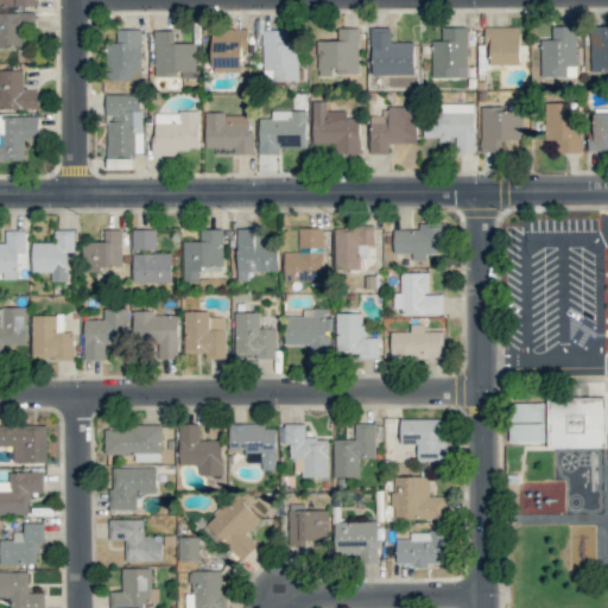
[(36,12),(0,11),(0,45),(26,46),(26,29),(35,29),(36,12)]
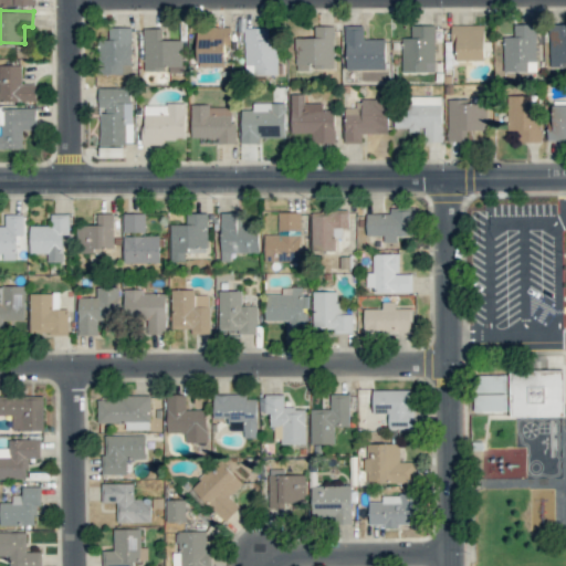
[(503,37),(503,72),(536,72),(536,23),(514,23),(514,37),(503,37)]
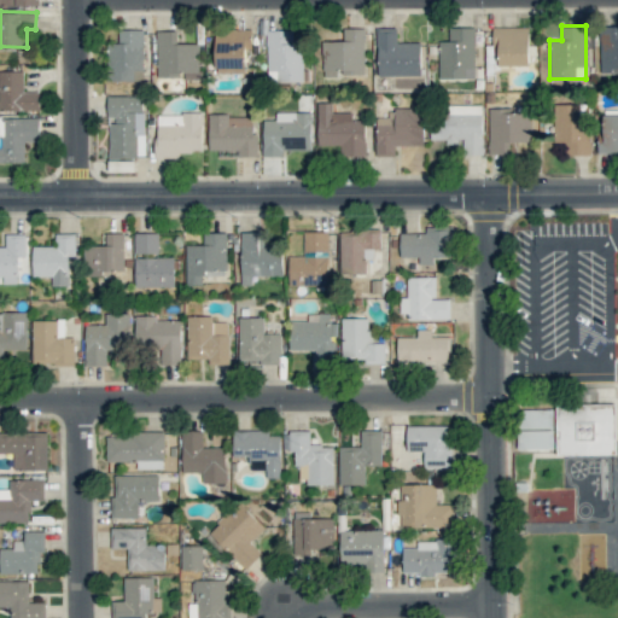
[(599,74),(617,73),(617,25),(600,25),(599,74)]
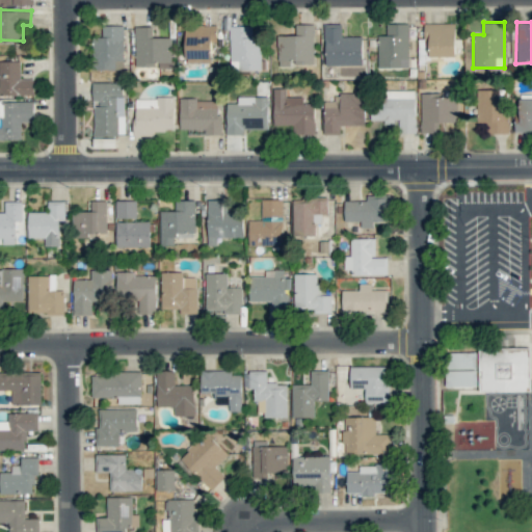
[(407,23),(386,24),(387,34),(377,35),(378,68),(409,68),(407,23)]
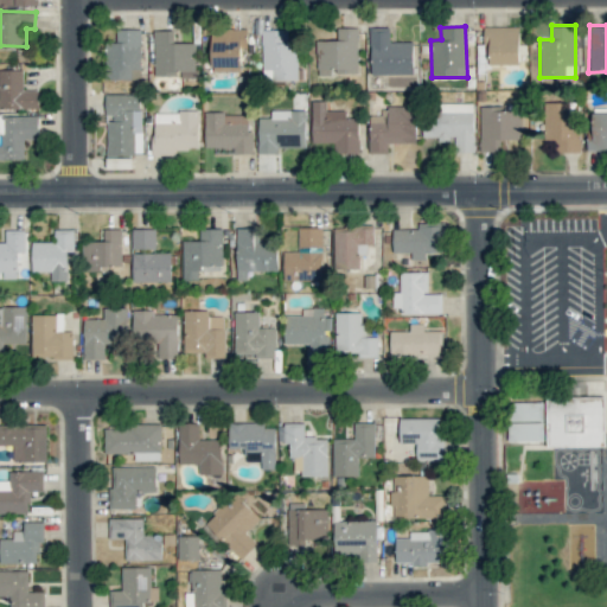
[(358,74),(357,27),(337,27),(337,39),(317,40),(317,75),(358,74)]
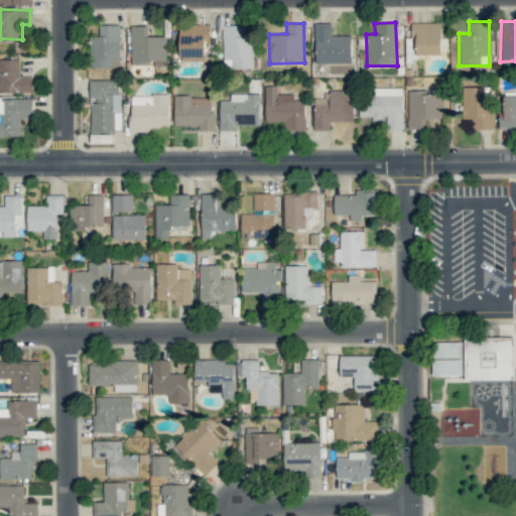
[(352,62),(351,35),(332,35),(332,23),(314,23),(315,63),(352,62)]
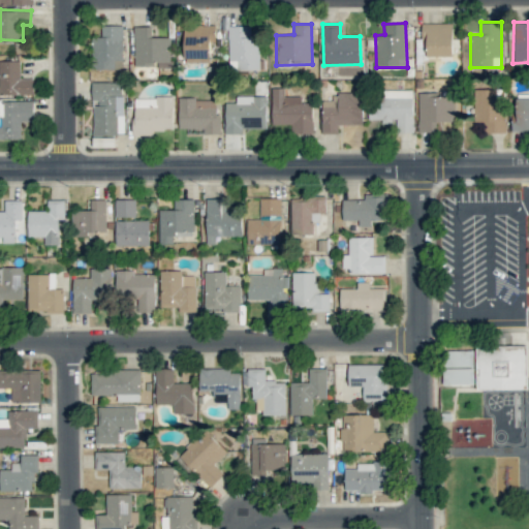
[(453,24),(422,24),(422,39),(427,39),(427,57),(453,56),(453,24)]
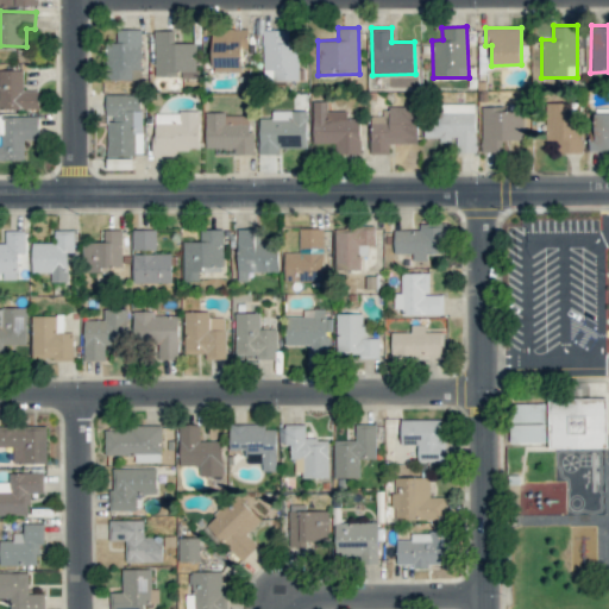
[(106,42),(105,79),(140,80),(140,29),(117,29),(117,42),(106,42)]
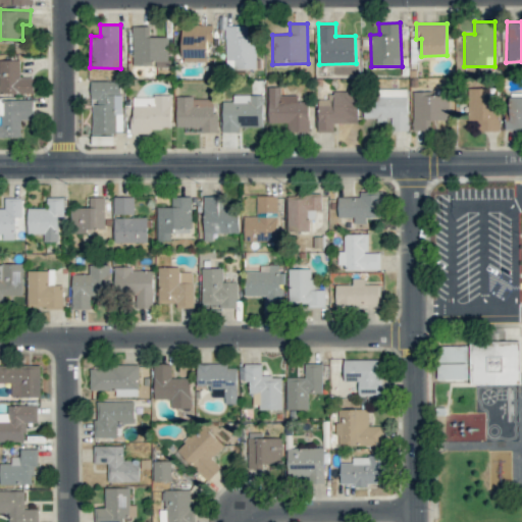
[(212,24),(181,24),(181,60),(206,59),(206,42),(212,42),(212,24)]
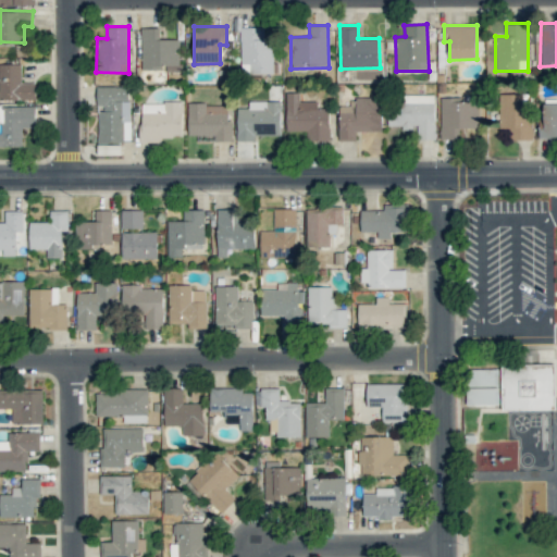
[(141,67),(180,66),(178,38),(160,39),(159,27),(140,27),(141,67)]
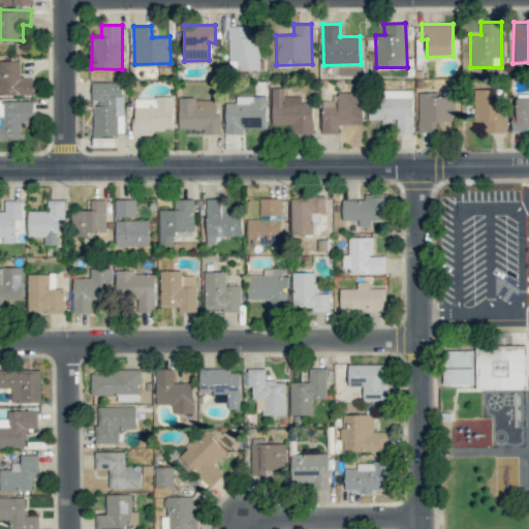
[(259,69),(259,37),(251,37),(251,26),(228,26),(228,69),(259,69)]
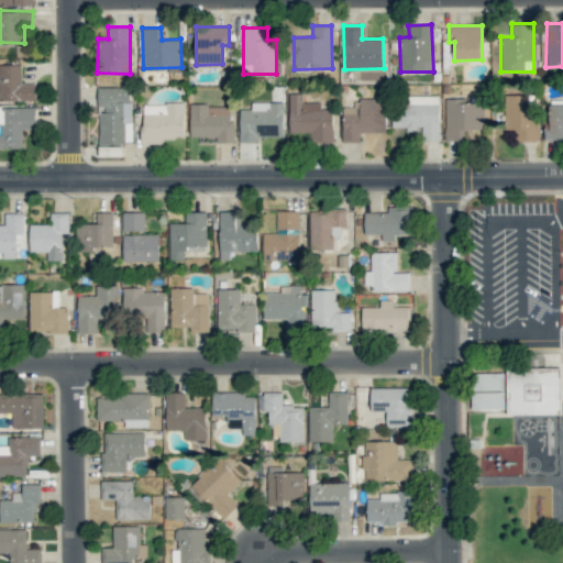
[(21,64),(0,64),(0,100),(36,100),(36,84),(22,84),(21,64)]
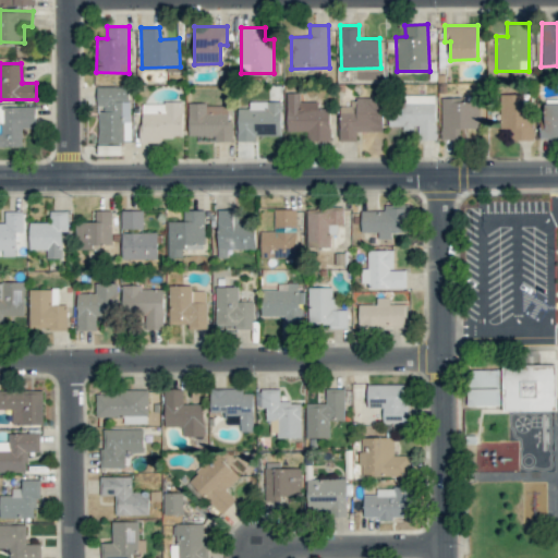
[(131,142),(130,86),(96,87),(97,106),(98,106),(99,143),(131,142)]
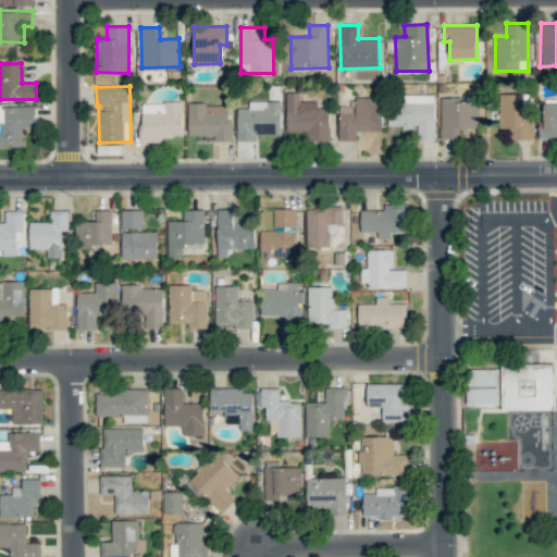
[(330,140),(329,108),(317,109),(317,101),(300,101),(300,93),(286,93),(286,131),(307,131),(307,140),(330,140)]
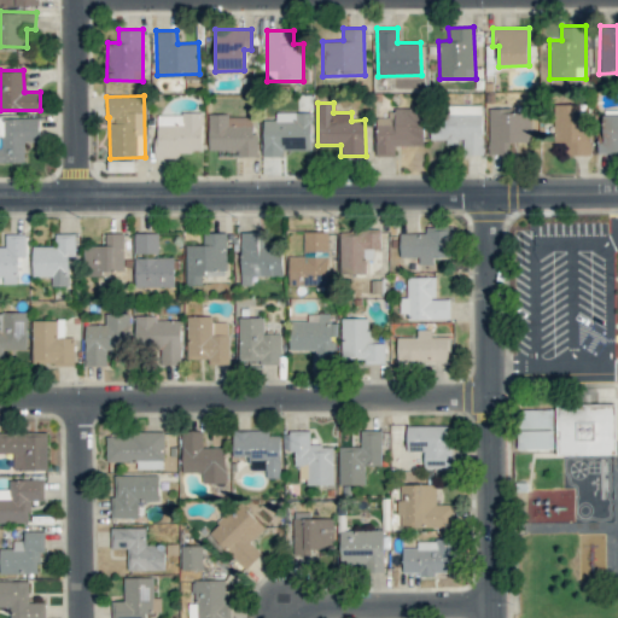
[(590,155),(589,104),(553,104),(554,143),(564,143),(565,156),(590,155)]
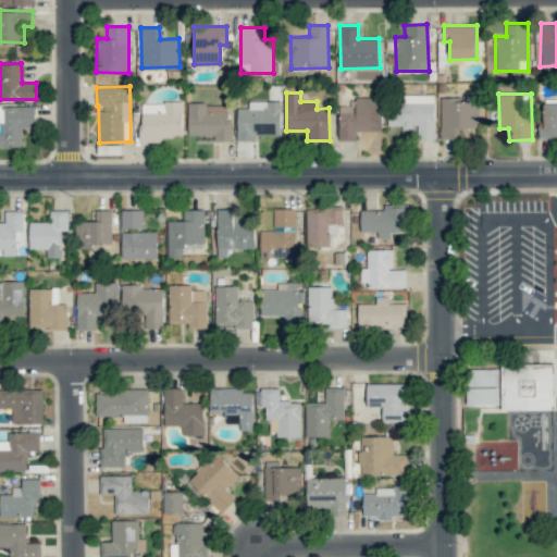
[(404,95),(404,102),(388,102),(390,126),(403,125),(403,128),(417,128),(417,139),(435,139),(434,95),(404,95)]
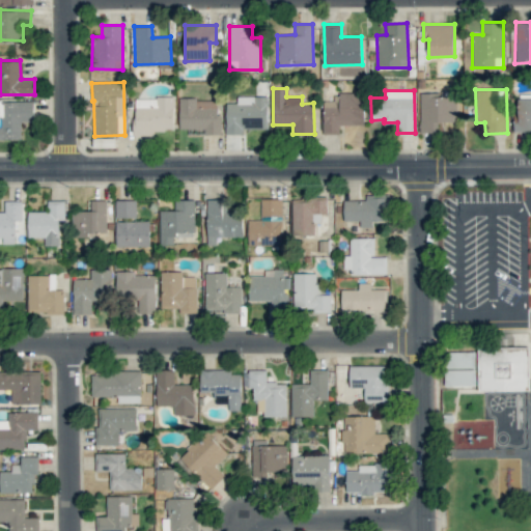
[(364,126),(364,92),(334,93),(334,101),(323,101),(324,134),(340,134),(340,126),(364,126)]
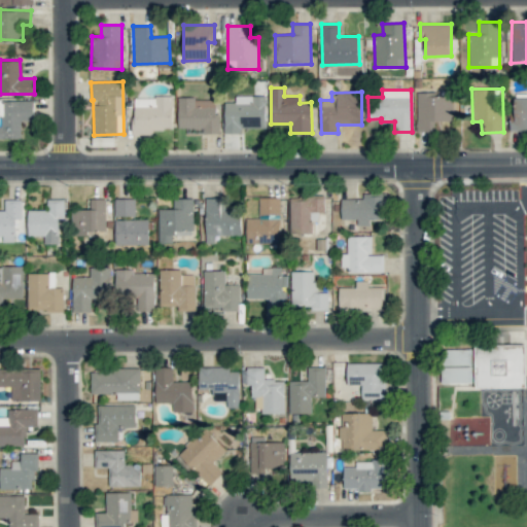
[(454,94),(417,94),(417,132),(435,132),(435,120),(453,121),(454,94)]
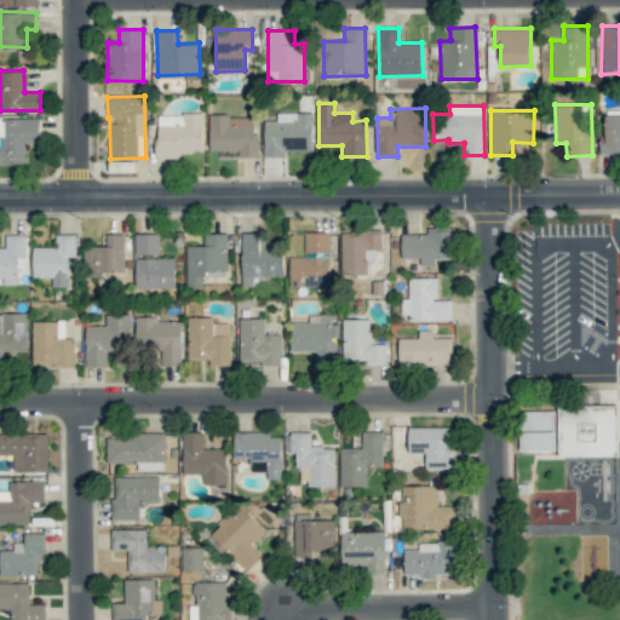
[(619,151),(619,112),(606,113),(606,133),(600,133),(600,153),(619,151)]
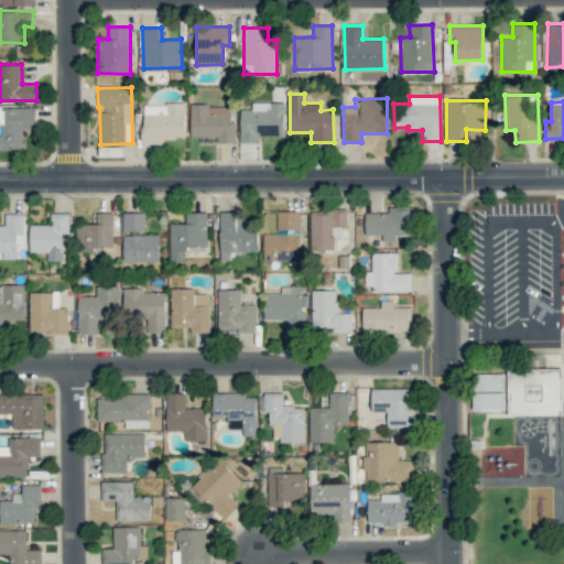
[(251,102),(252,109),(240,109),(240,142),(258,142),(258,137),(284,137),(284,102),(251,102)]
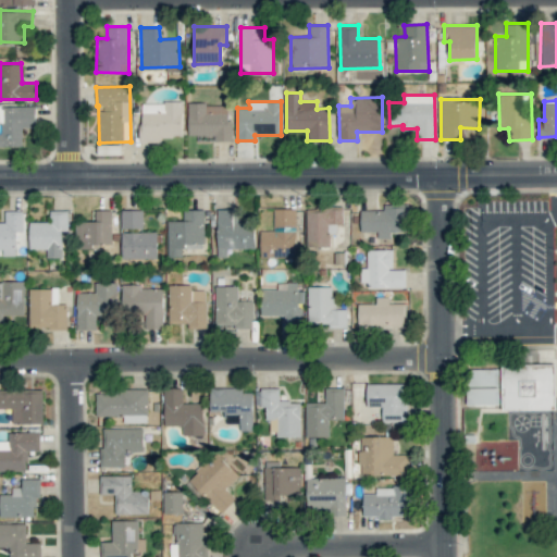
[(183,102),(141,102),(140,141),(161,143),(161,137),(182,137),(183,102)]
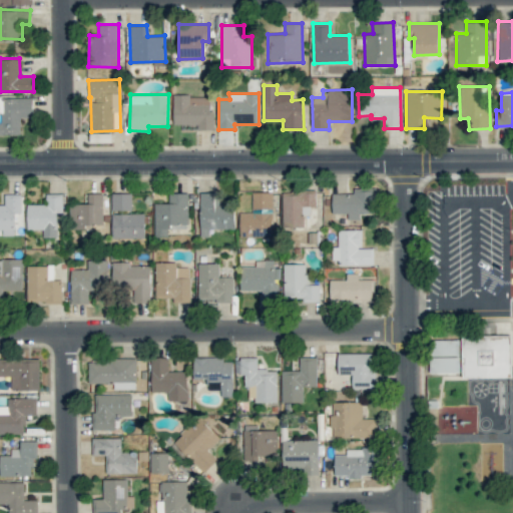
[(173,124),(197,124),(197,130),(212,130),(211,95),(173,96),(173,124)]
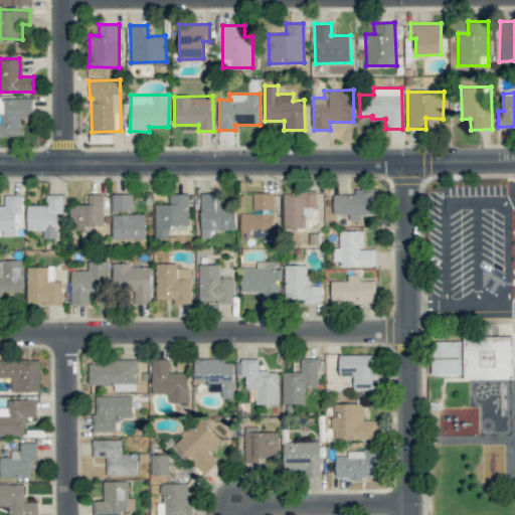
[(32,118),(32,98),(0,98),(0,112),(1,113),(1,123),(0,123),(0,136),(21,135),(20,119),(32,118)]
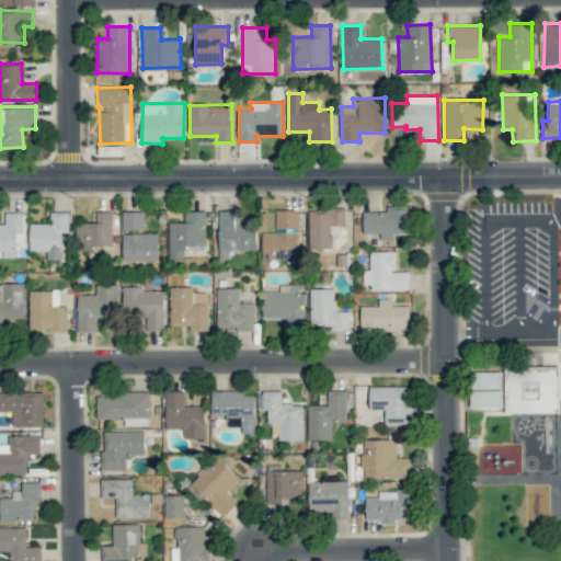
[(364,233),(380,232),(380,240),(393,239),(393,233),(411,233),(410,206),(387,206),(387,210),(363,212),(364,233)]
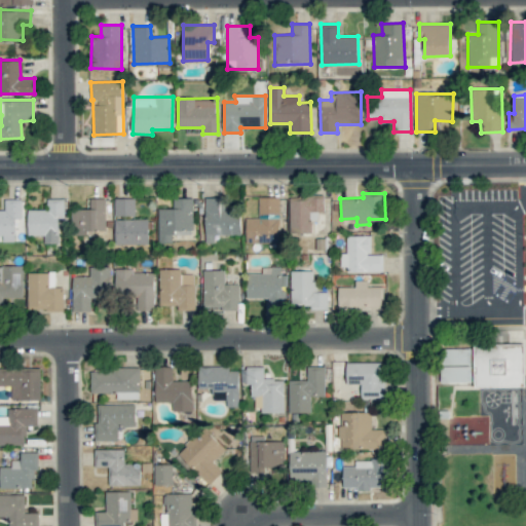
[(246,243),(279,242),(279,196),(258,197),(259,217),(246,218),(246,243)]
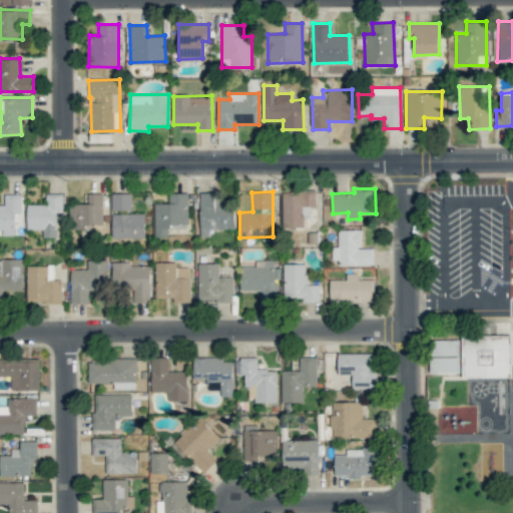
[(283,227),(304,227),(304,214),(311,214),(310,206),(316,206),(316,191),(282,191),(283,227)]
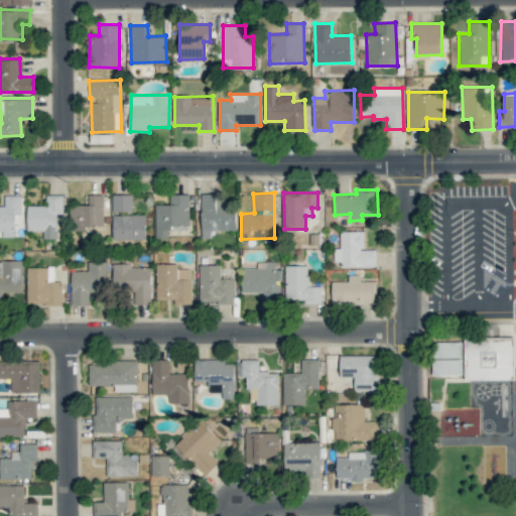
[(112,211),(132,212),(132,195),(113,194),(112,211)]
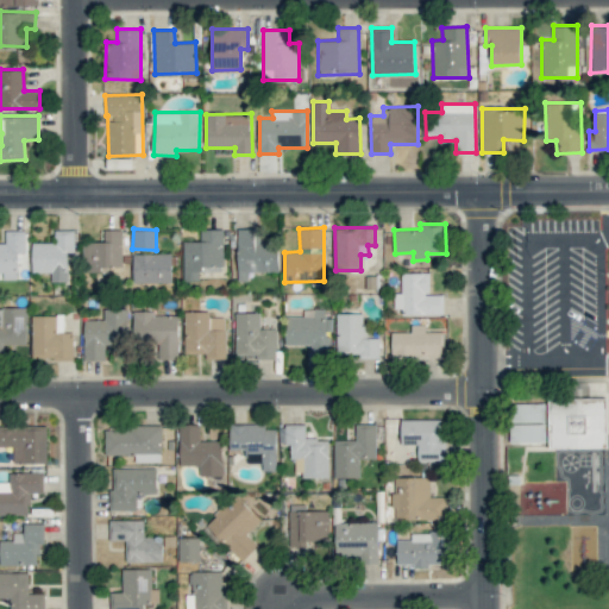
[(182,242),(183,281),(200,281),(199,271),(224,271),(223,228),(200,230),(201,242),(182,242)]
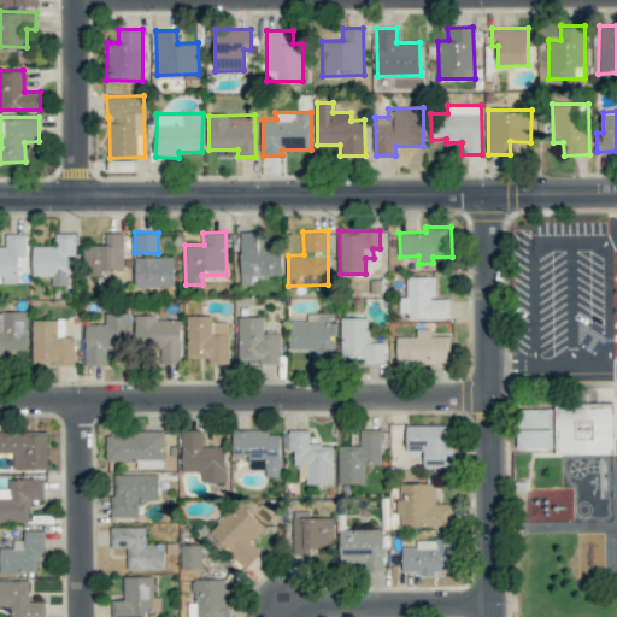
[(282,275),(282,245),(266,246),(266,231),(240,231),(241,285),(251,285),(251,275),(282,275)]
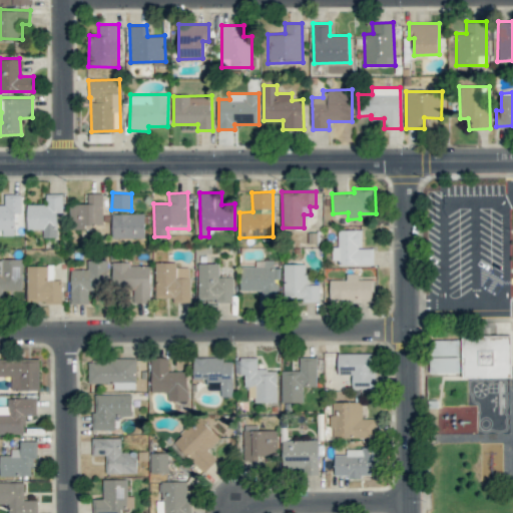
[(27,204),(27,229),(43,229),(43,237),(57,237),(57,212),(63,212),(62,193),(45,194),(46,204),(27,204)]
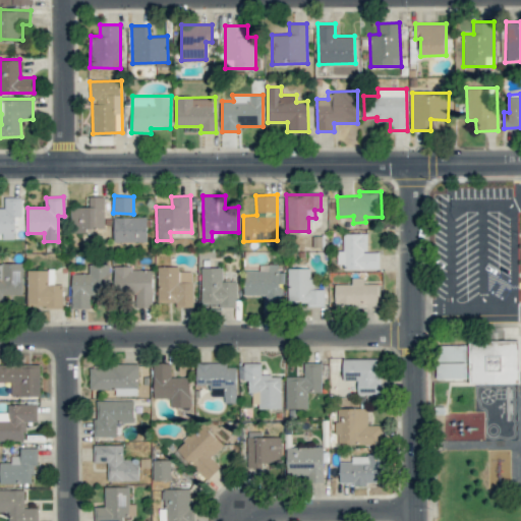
[(70,208),(71,231),(105,231),(104,196),(90,196),(90,207),(70,208)]
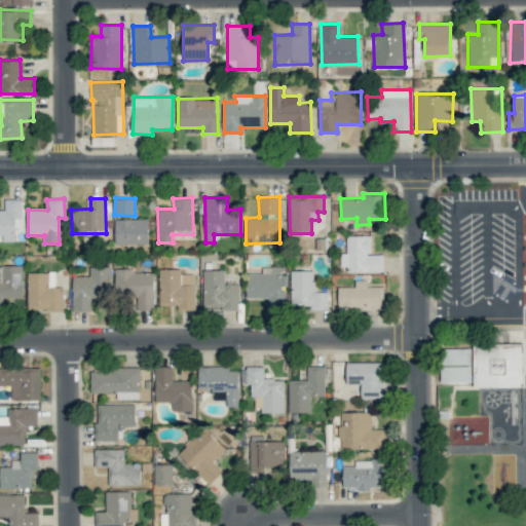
[(22,199),(4,199),(5,210),(0,210),(0,234),(2,235),(3,241),(23,240),(22,199)]
